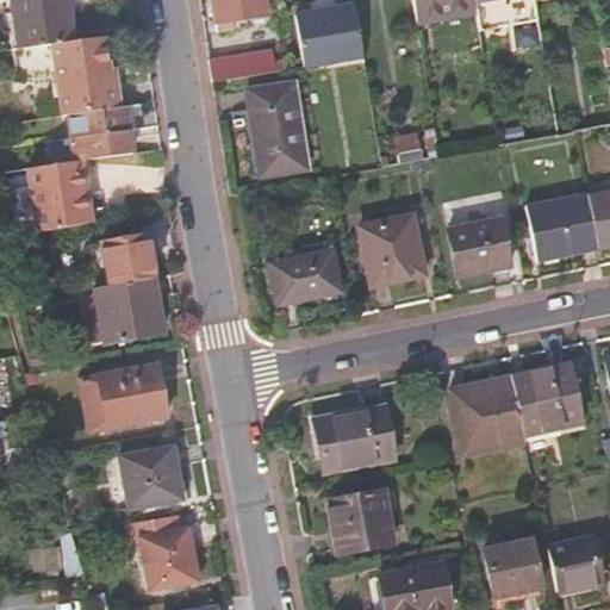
[(11,0),(18,50),(54,45),(74,42),(67,0),(11,0)]
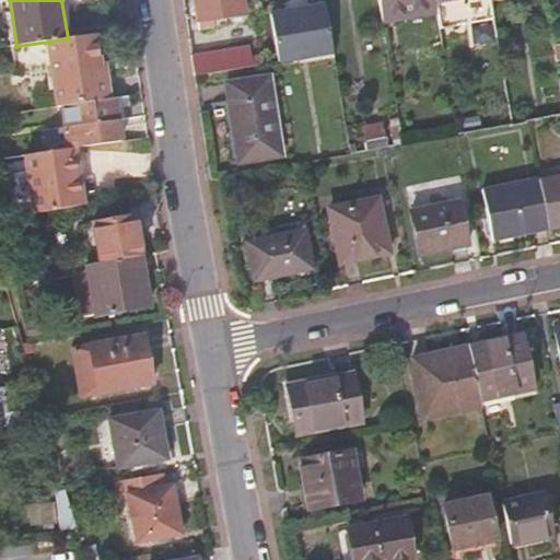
[(194,0),(197,22),(244,14),(242,0),(194,0)]
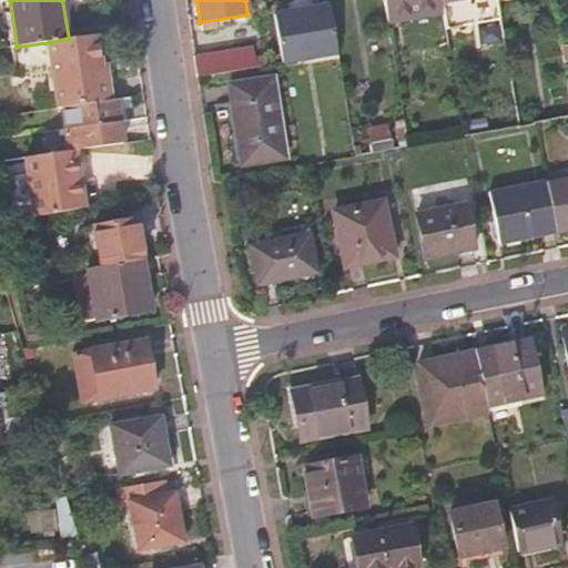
[(414,13),(443,8),(442,1),(440,0),(384,0),(388,22),(415,18),(414,13)]
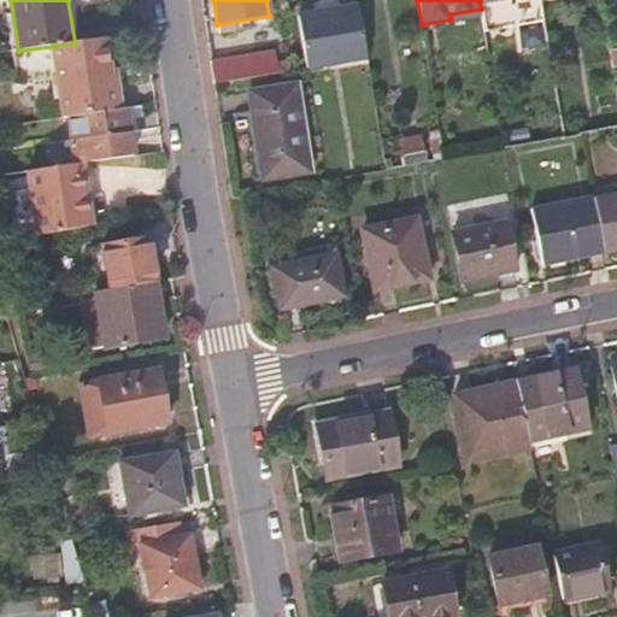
[(545,22),(540,0),(479,0),(480,1),(481,9),(486,31),(545,22)]
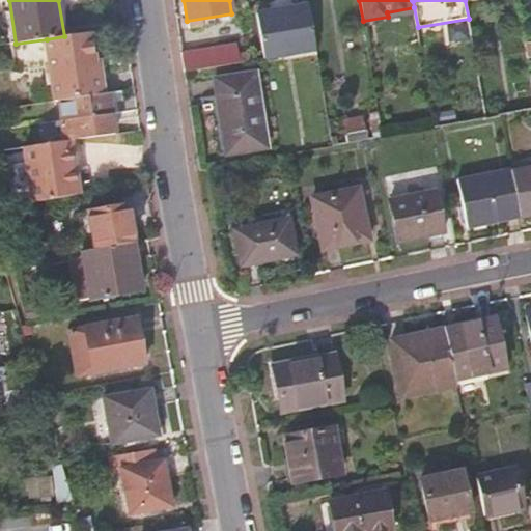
[(257,14),(264,59),(316,50),(308,4),(257,14)]
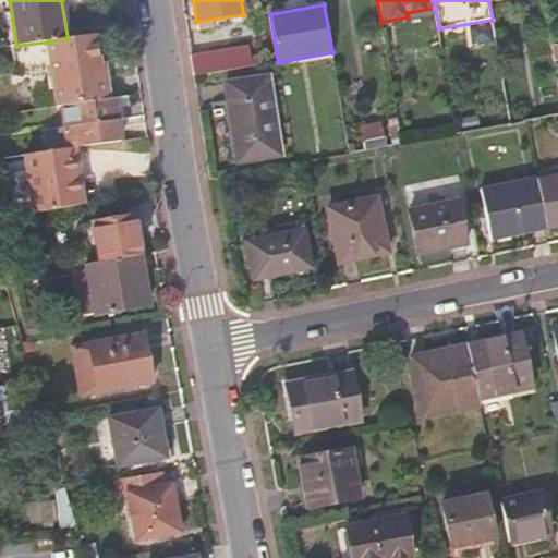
[(49,41),(58,106),(62,106),(106,99),(95,35),(68,38),(49,41)]
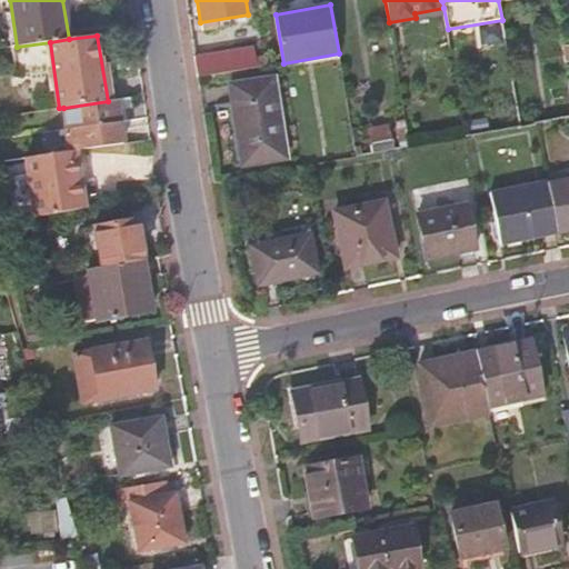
[(196,58),(198,78),(268,66),(265,47),(196,58)]
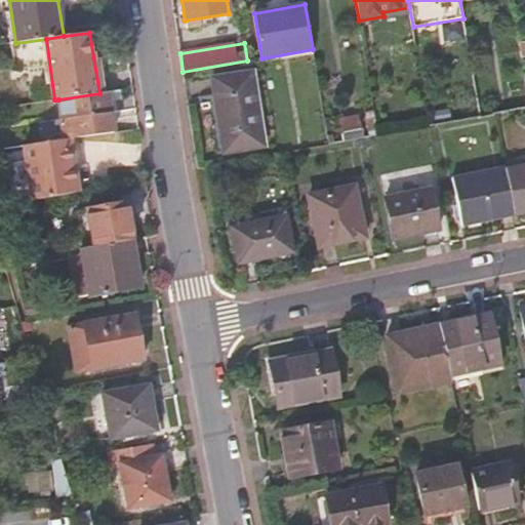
[(225,106),(216,108),(225,153),(266,146),(252,72),(219,78),(225,106)]
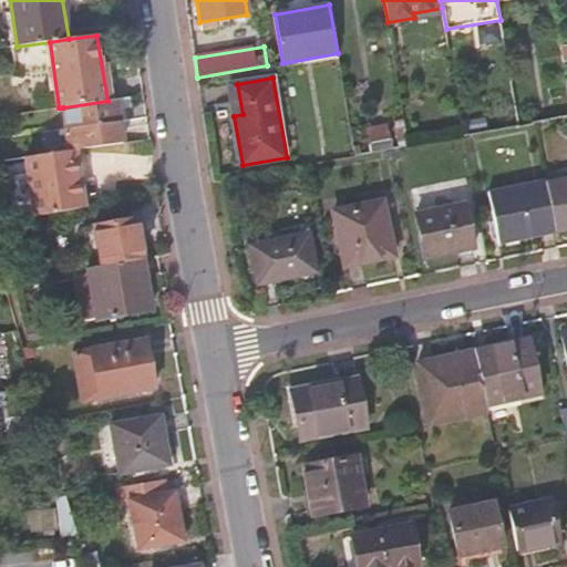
[(228,85),(234,116),(243,114),(237,84),(228,85)]
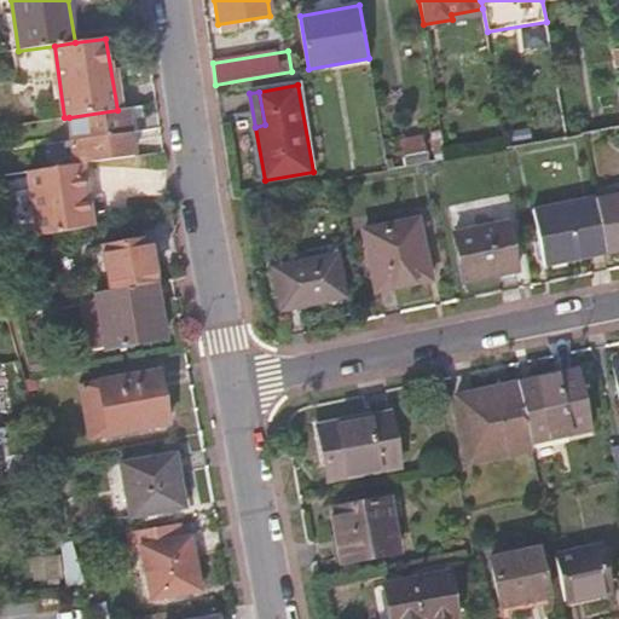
[(557,100),(541,103),(544,122),(561,120),(557,100)]
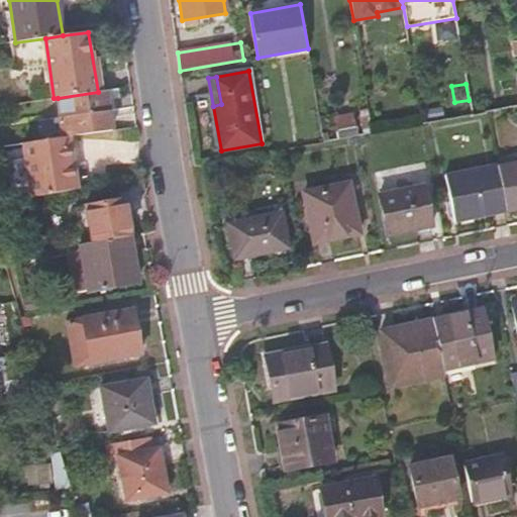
[(106,90),(98,92),(58,98),(61,117),(109,110),(106,90)]
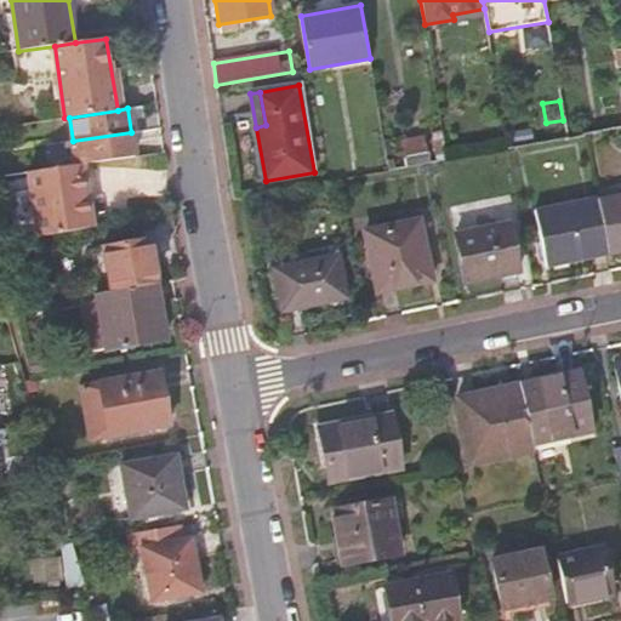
[(77,165),(83,164),(135,155),(131,132),(73,141),(77,165)]
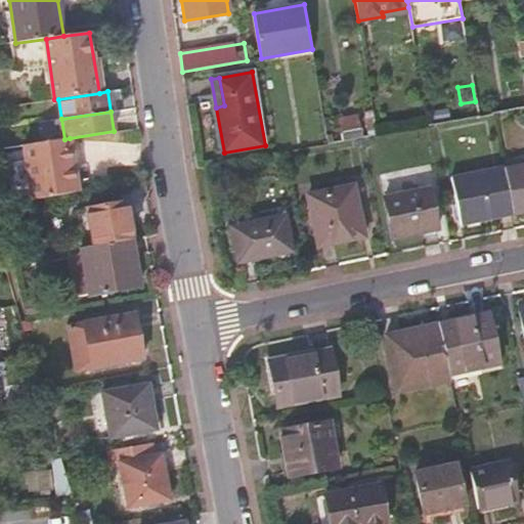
[(345,141),(363,138),(359,116),(341,119),(345,141)]
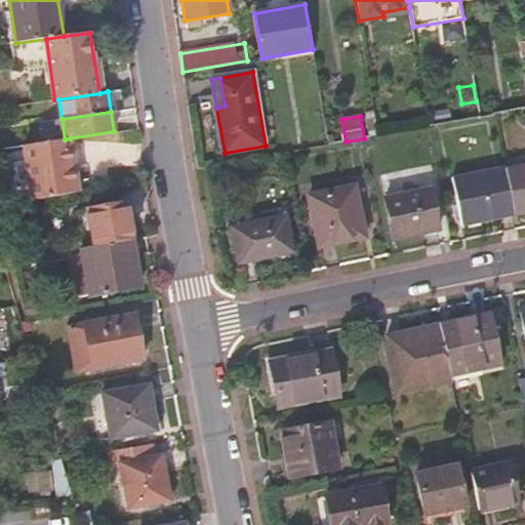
[(35,200),(76,193),(74,176),(75,176),(70,138),(65,139),(26,145),(35,200)]
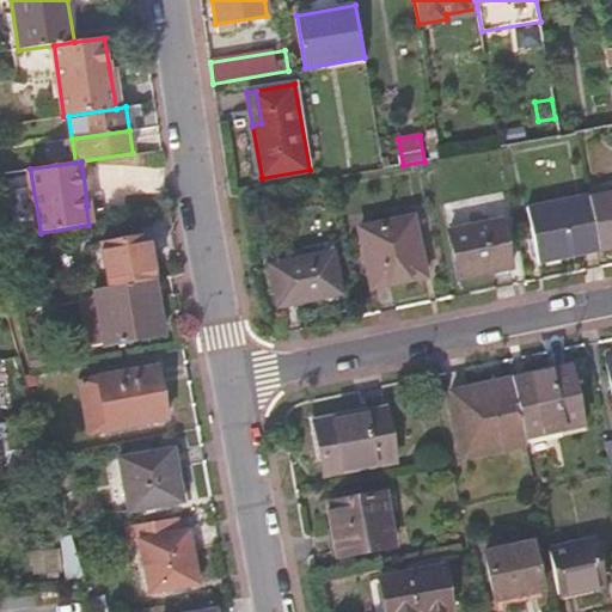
[(611,193),(591,197),(600,248),(611,244),(611,193)]
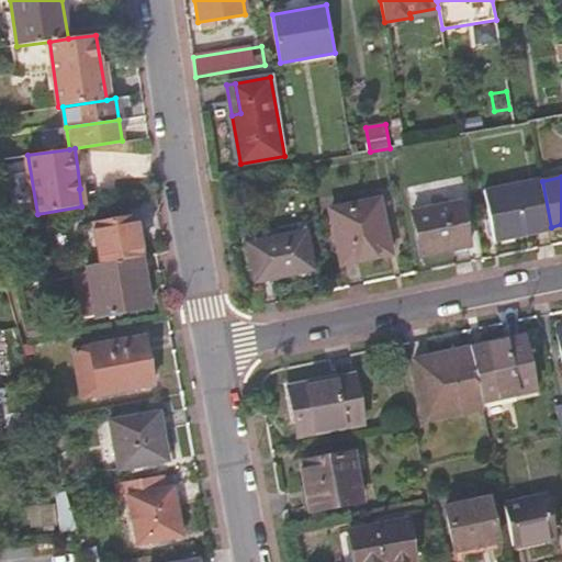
[(542,181),(542,179),(485,190),(495,238),(551,227),(542,181)]
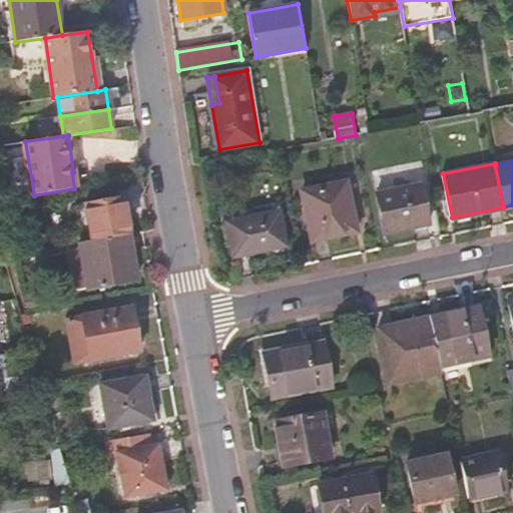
[(347,182),(338,183),(344,212),(352,210),(347,182)]
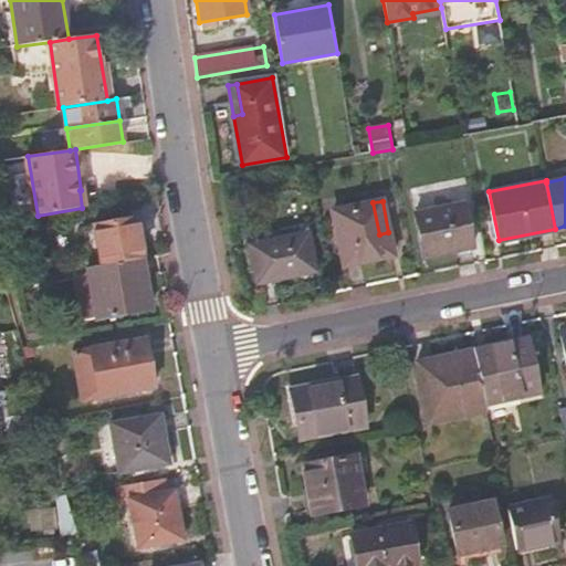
[(379,234),(373,202),(333,210),(344,266),(347,266),(347,264),(388,257),(389,258),(392,258),(388,232),(379,234)]
